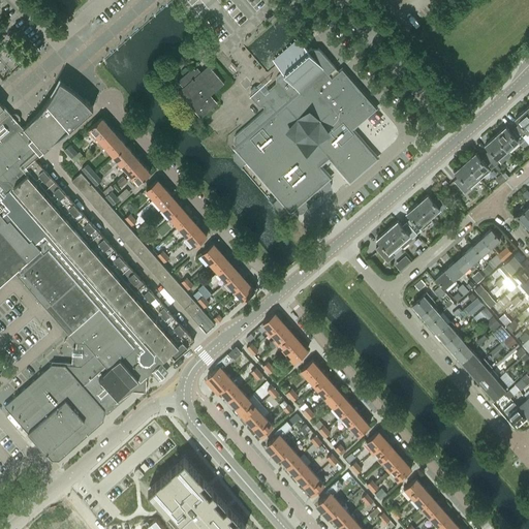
[(310,48),(308,50),(299,39),(273,61),(282,72),(276,78),(276,83),(263,93),(258,88),(253,87),(250,90),(249,95),(258,105),(263,105),(263,111),(235,135),(234,141),(238,145),(235,148),(237,150),(234,153),(232,158),(241,167),(247,161),(278,197),(272,204),(279,212),(284,212),(288,209),(290,212),(292,209),(296,213),(302,213),(310,206),(304,199),(316,189),(321,195),(330,188),(331,183),(328,180),(330,177),(319,165),(333,153),(337,157),(332,161),(347,179),(375,155),(352,128),(376,107),(344,72),(338,71),(332,78),(328,73),(335,67),(319,48),(310,48)]
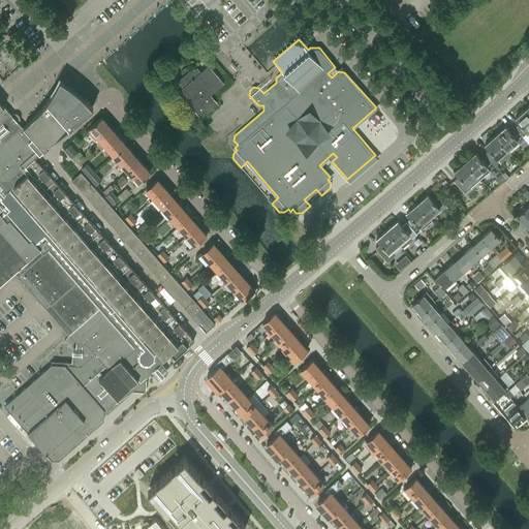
[(193,67),(178,81),(183,86),(178,90),(186,99),(200,116),(216,102),(209,95),(223,83),(209,65),(198,73),(193,67)]
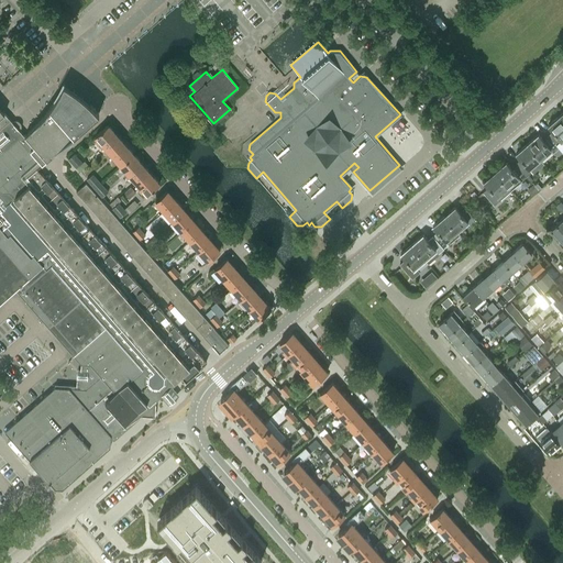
[(46,159),(72,139),(99,113),(95,109),(90,105),(83,97),(74,90),(64,84),(59,91),(55,99),(46,112),(36,123),(33,127),(29,131),(24,135),(23,135),(46,159)]
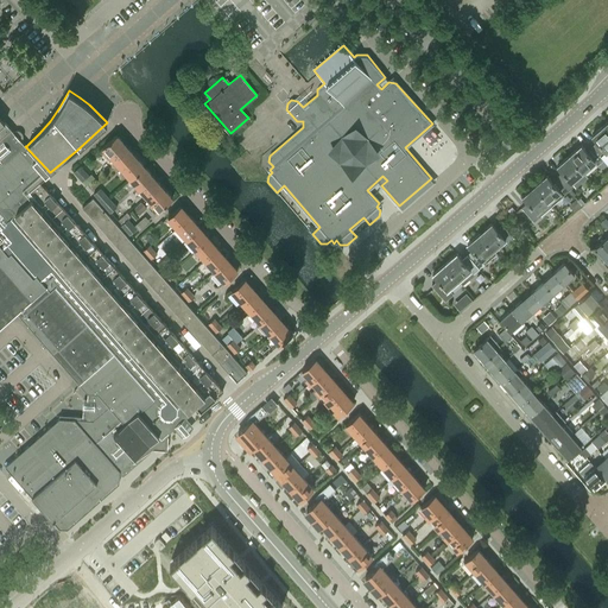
[(0,138),(11,130),(0,116),(0,138)]
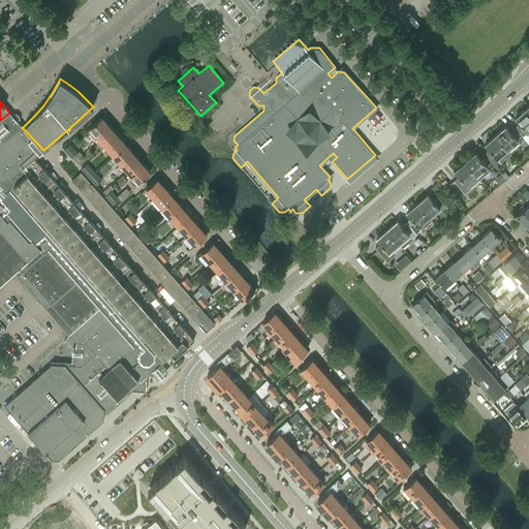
[(528,132),(526,130),(528,127),(528,113),(525,110),(515,118),(520,123),(515,127),(525,139),(528,135),(528,132)]
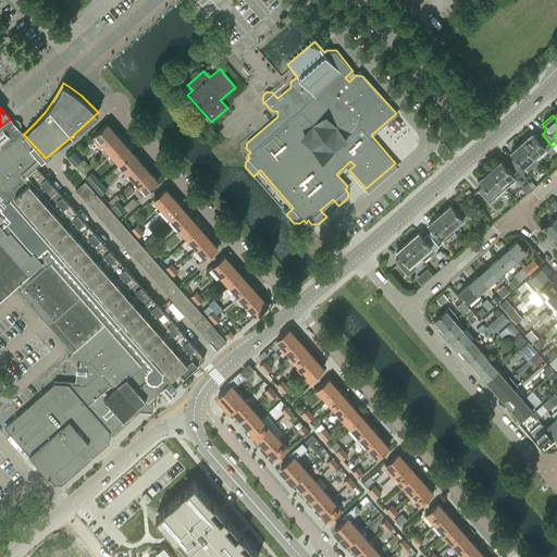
[(107,148),(120,137),(107,122),(94,134),(102,144),(100,145),(101,146),(103,145),(107,148)]
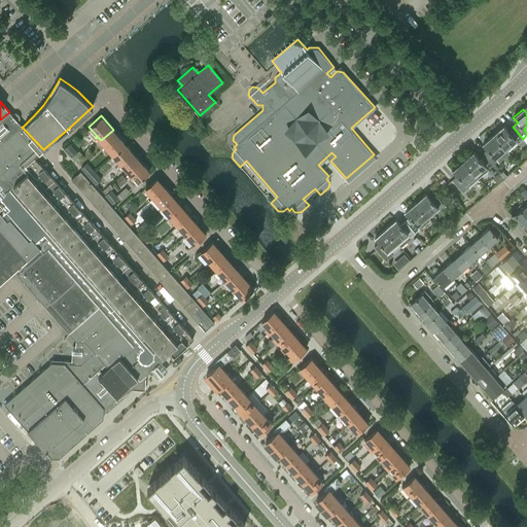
[(22,127),(23,127),(20,124),(18,126),(0,140),(0,178),(6,185),(11,186),(13,185),(164,356),(165,354),(173,355),(192,338),(35,157),(43,149),(22,127)]
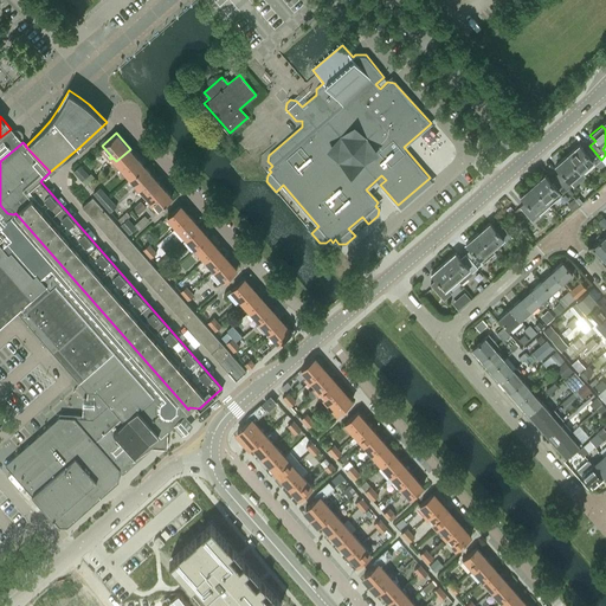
[(590,146),(585,150),(579,144),(567,155),(580,169),(591,160),(595,165),(601,160),(590,146)]
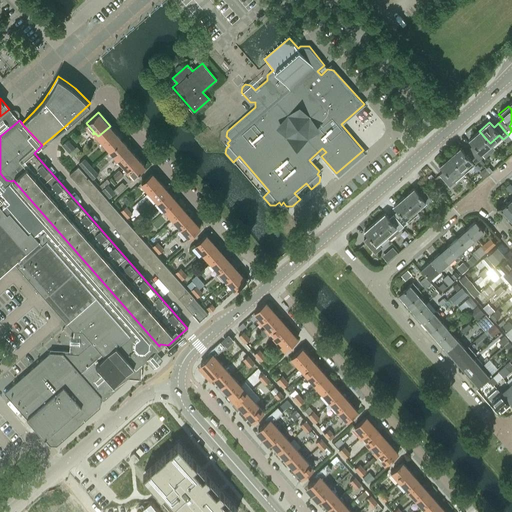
[(109,150),(121,139),(110,126),(98,136),(101,140),(99,141),(100,143),(102,141),(109,150)]
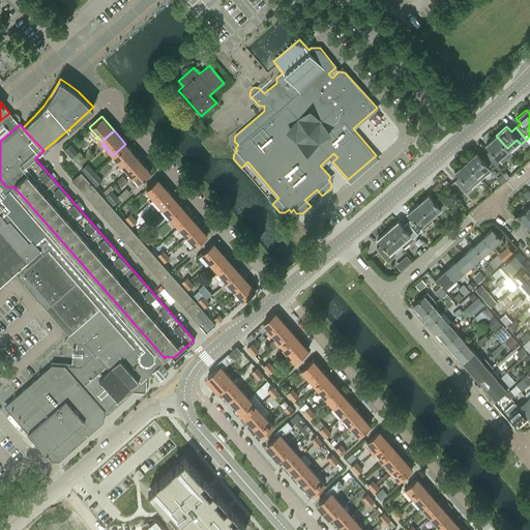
[(497,156),(507,148),(496,136),(486,145),(491,149),(486,153),(496,166),(501,162),(497,156)]
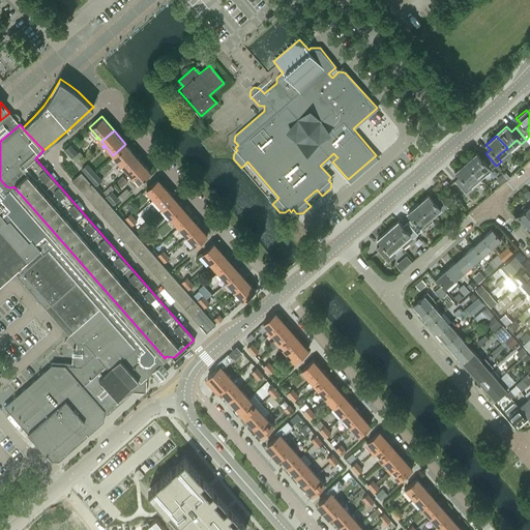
[(71,157),(78,152),(70,144),(64,149),(71,157)]
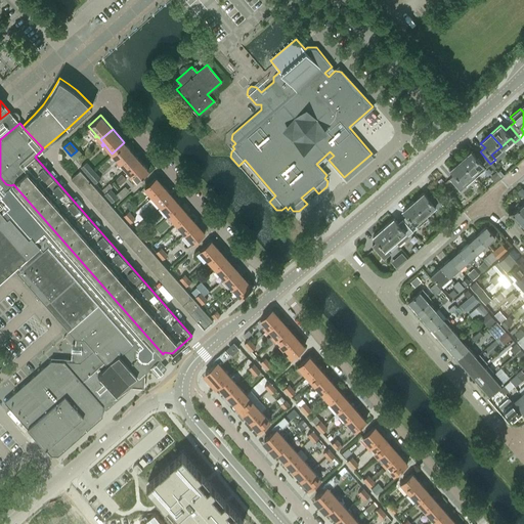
[(124,167),(136,157),(124,142),(112,154),(120,162),(118,164),(119,165),(121,164),(124,167)]
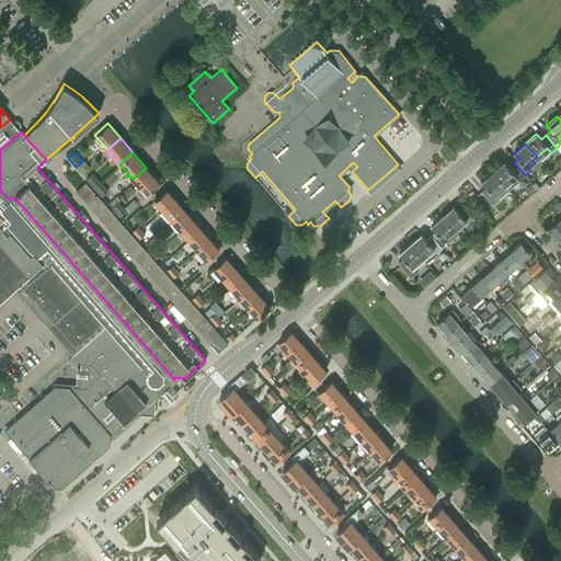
[(514,162),(508,167),(504,161),(493,171),(504,184),(508,190),(525,175),(514,162)]
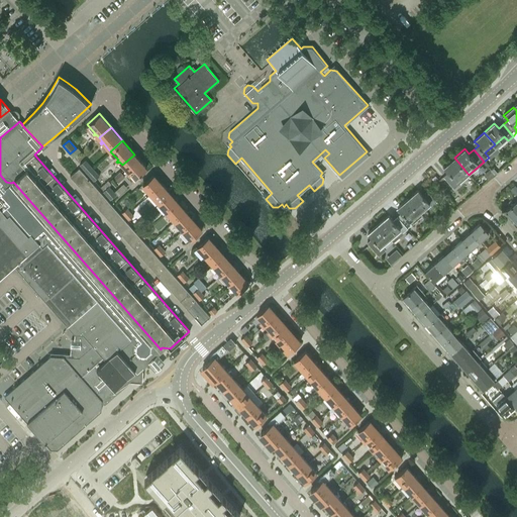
[(134,178),(146,168),(134,154),(122,165),(125,168),(123,170),(125,171),(126,170),(134,178)]
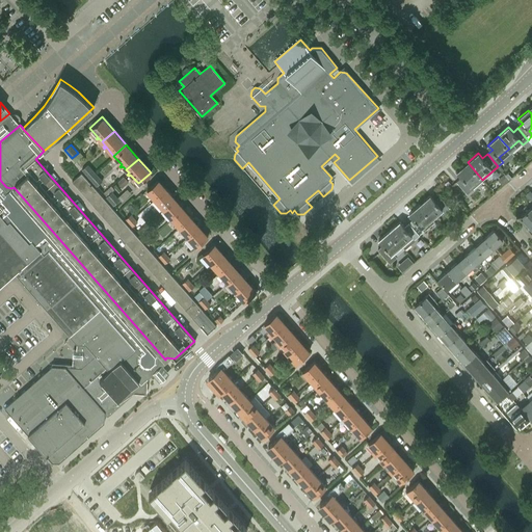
[(461,177),(456,181),(467,193),(482,180),(468,162),(457,171),(461,177)]
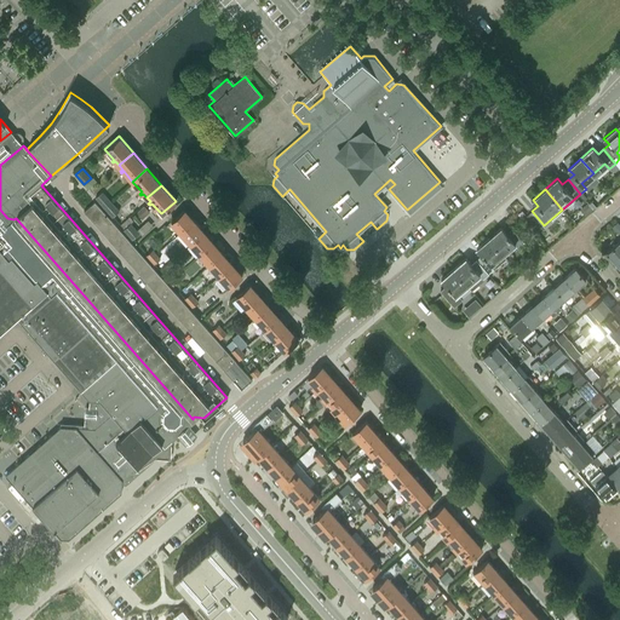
[(104,206),(110,201),(102,191),(96,197),(104,206)]
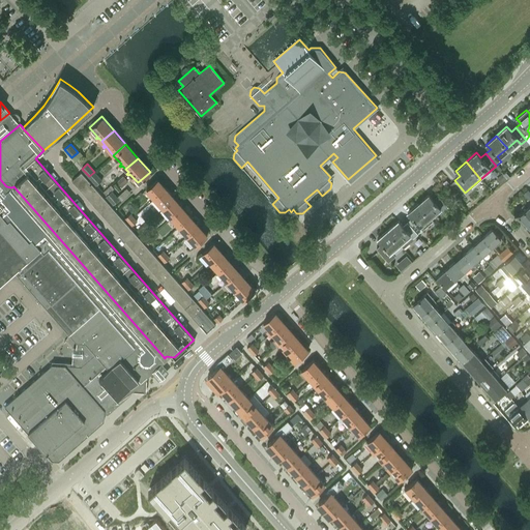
[(193,317),(201,308),(81,172),(71,180),(193,317)]
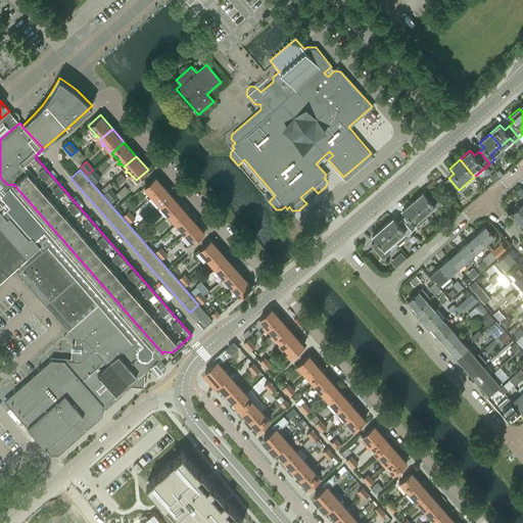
[(95,183),(100,178),(93,170),(88,174),(95,183)]
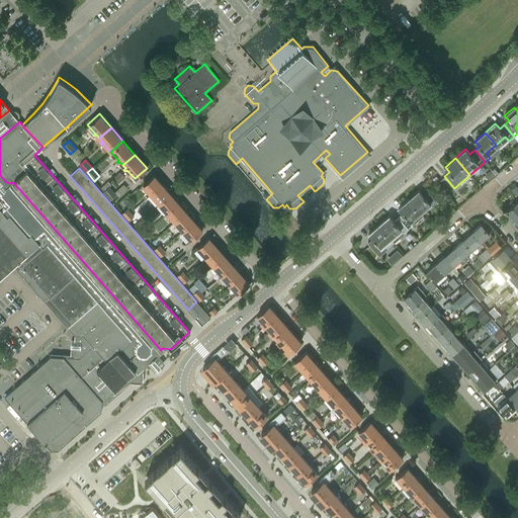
[(485,175),(489,180),(495,175),(491,170),(485,175)]
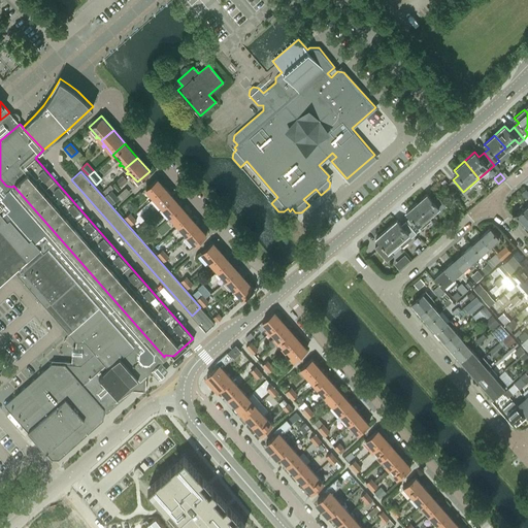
[(121,186),(128,180),(123,174),(116,180),(121,186)]
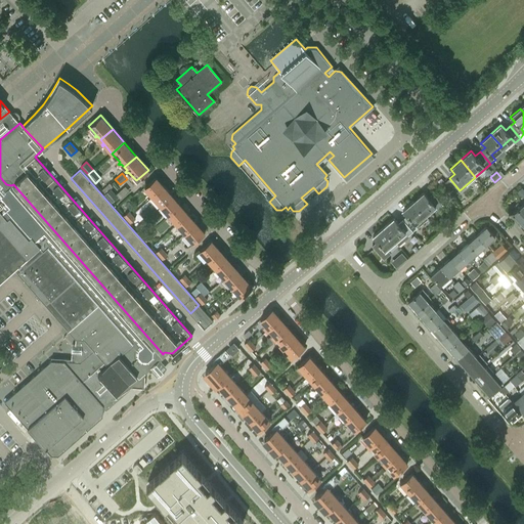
[(161,183),(160,183),(155,178),(144,187),(153,197),(164,187),(161,183)]
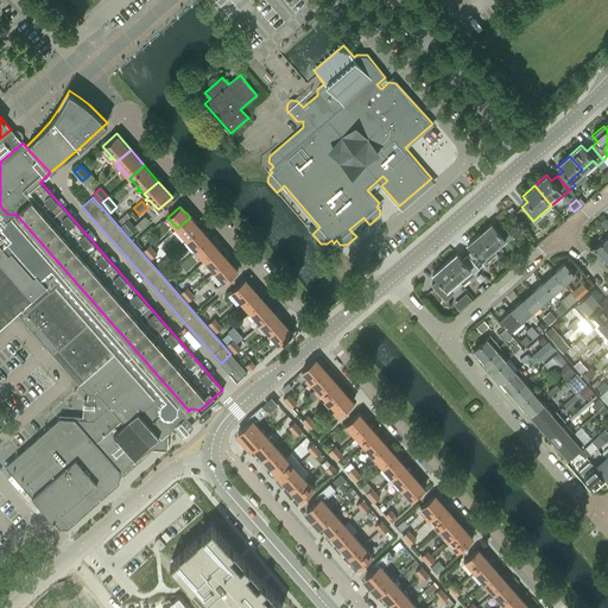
[(128,219),(131,216),(127,213),(118,221),(121,225),(130,235),(137,228),(128,219)]
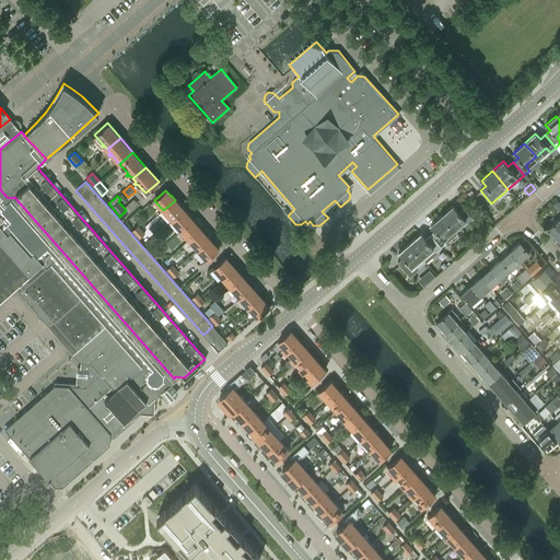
[(179,206),(175,200),(163,210),(172,220),(184,210),(179,206)]
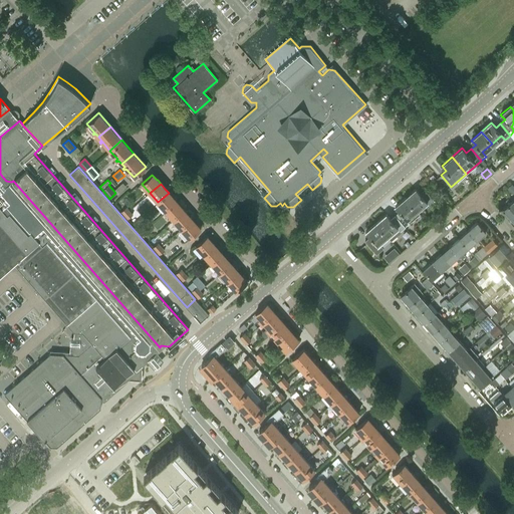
[(416,189),(405,198),(417,211),(418,211),(427,202),(430,205),(435,201),(425,190),(420,194),(416,189)]
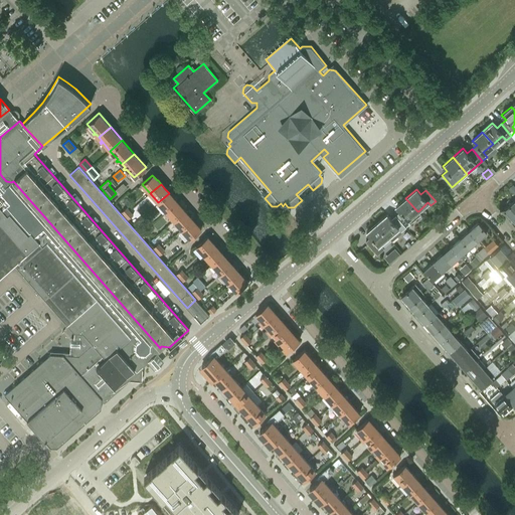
[(173,198),(169,193),(158,202),(166,211),(176,202),(177,202),(173,198)]
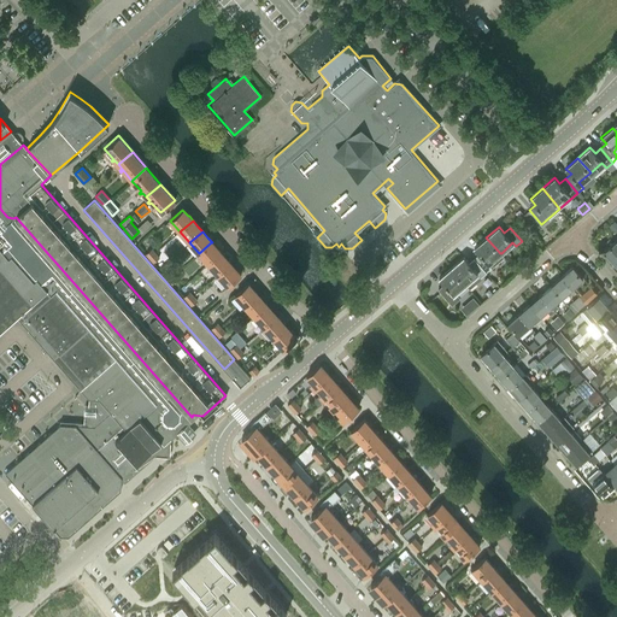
[(480,253),(474,258),(486,272),(492,266),(504,257),(501,253),(500,253),(486,238),(475,247),(480,253)]
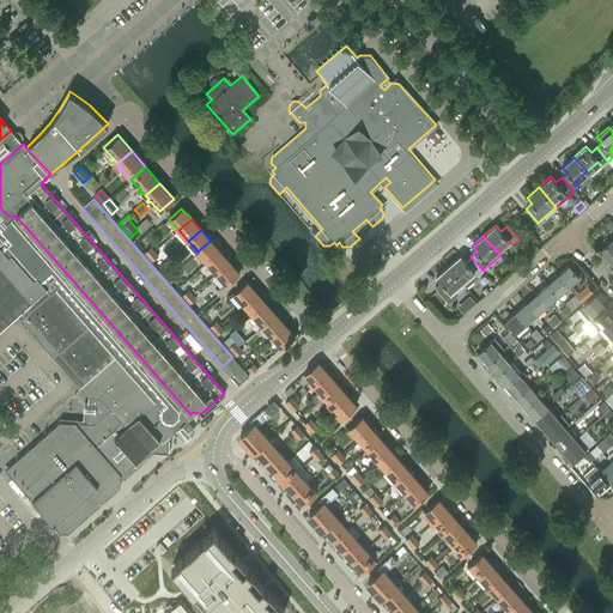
[(0,242),(2,241),(0,237),(0,328),(17,315),(47,289),(36,277),(34,279),(11,254),(8,256),(0,247),(0,242)]
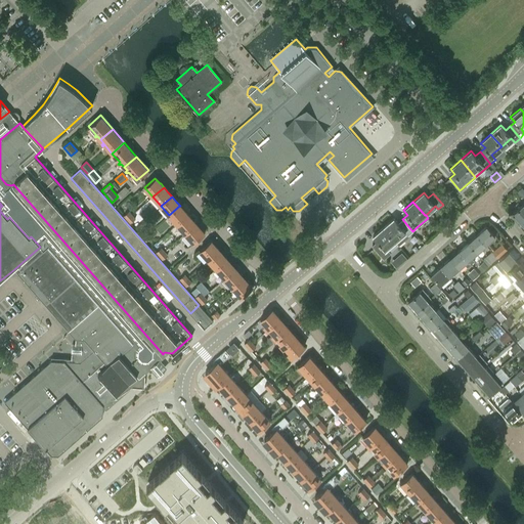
[(520,222),(523,218),(523,206),(522,205),(513,213),(520,222)]
